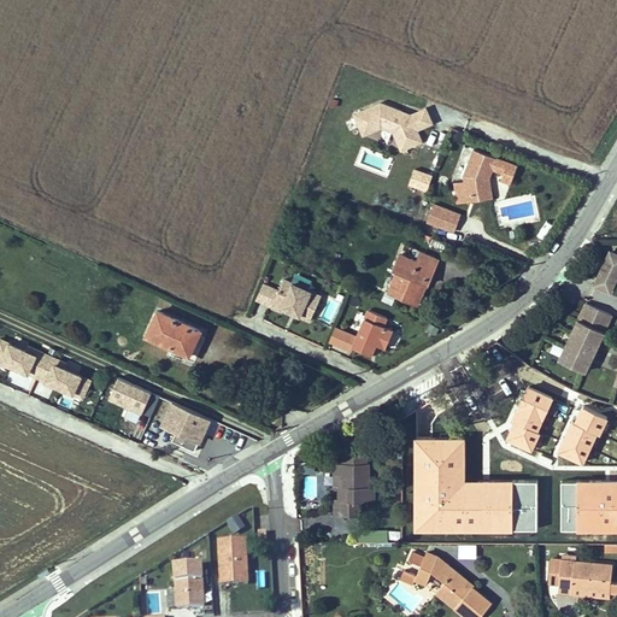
[(381,127),(393,131),(401,150),(422,140),(417,129),(410,113),(406,116),(400,113),(401,110),(381,103),(353,113),(363,135),(381,127)]
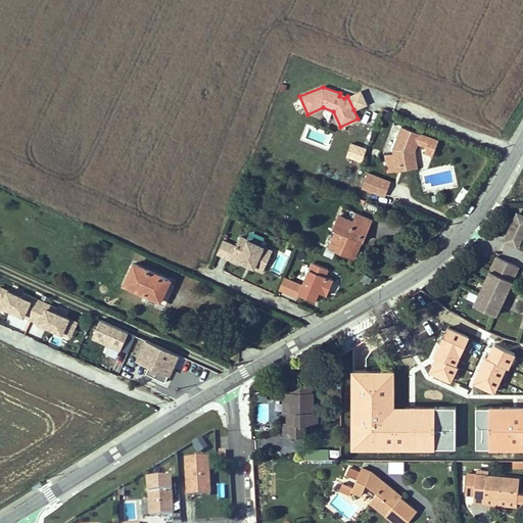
[(361,91),(347,96),(353,109),(366,103),(361,91)]
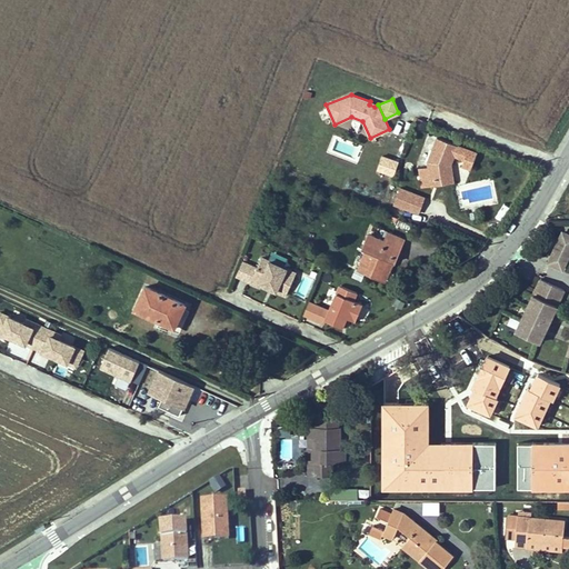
[(425,131),(428,123),(417,119),(415,127),(425,131)]
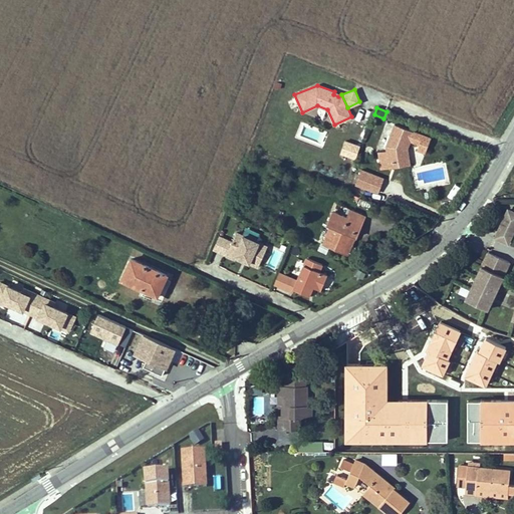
[(390,169),(390,167),(389,163),(405,162),(403,149),(404,148),(407,149),(414,133),(395,124),(386,146),(387,151),(378,152),(381,170),(390,169)]
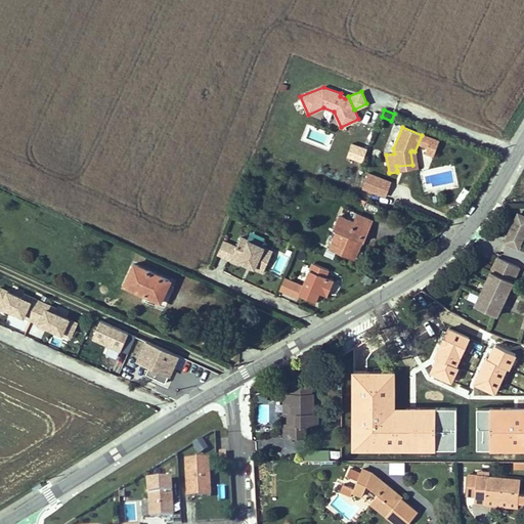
[(359,161),(363,149),(354,146),(350,158),(359,161)]
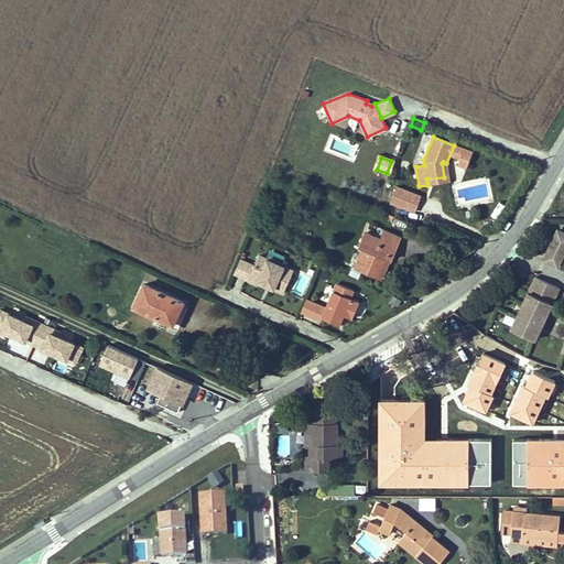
[(444,177),(426,179),(427,183),(449,181),(446,163),(443,162),(442,163),(444,177)]
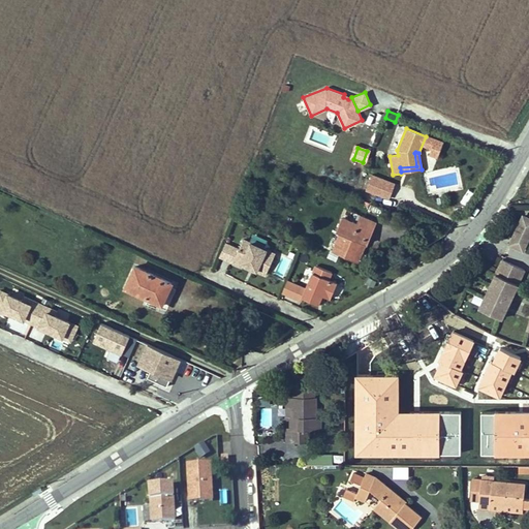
[(381,178),(371,174),(366,189),(375,192),(381,178)]
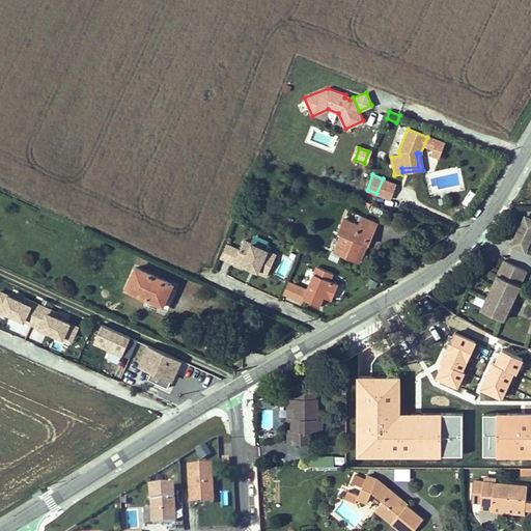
[(396,185),(383,178),(376,193),(390,198),(396,185)]
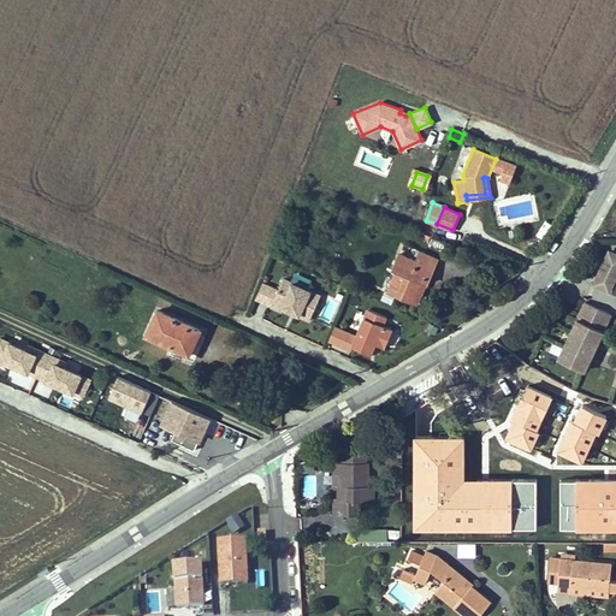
[(396,271),(388,290),(416,303),(425,283),(424,283),(426,276),(430,277),(437,260),(419,252),(415,260),(398,254),(391,268),(396,271)]
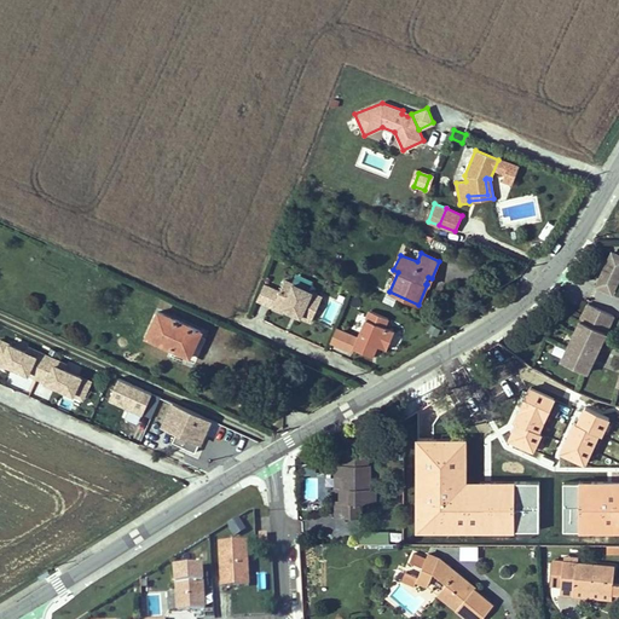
[(612,293),(618,277),(618,262),(609,259),(597,285),(612,293)]
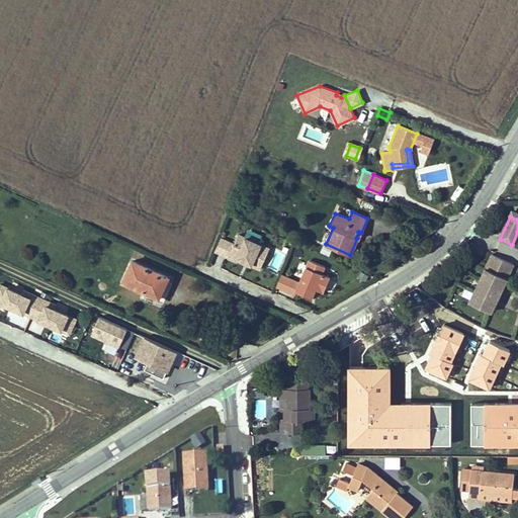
[(236,261),(237,258),(260,269),(270,249),(239,234),(234,245),(228,256),(228,257),(236,261)]
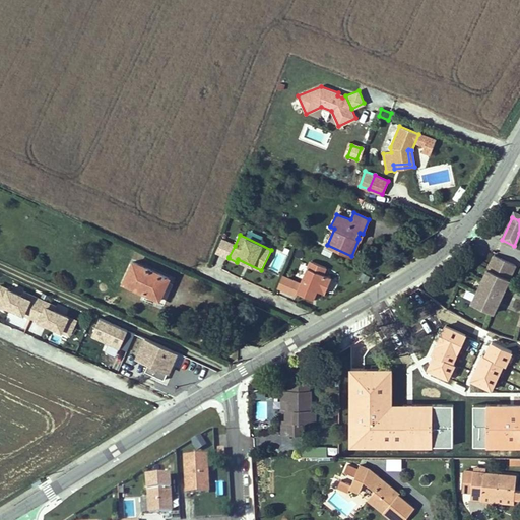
[(217,253),(229,257),(235,246),(222,241),(217,253)]
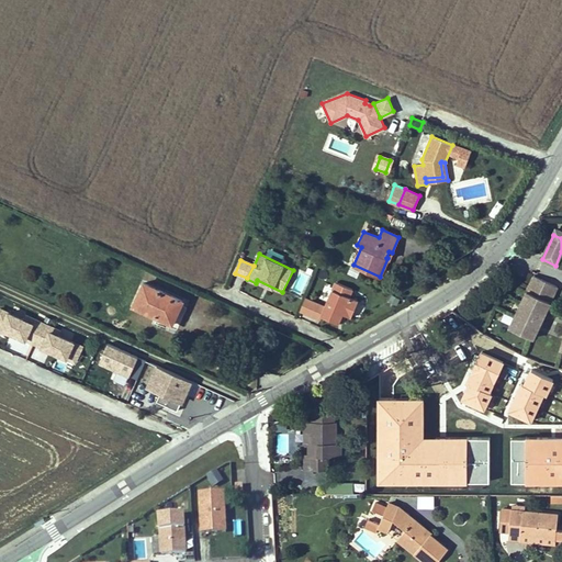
[(532,338),(558,285),(535,276),(510,327),(532,338)]
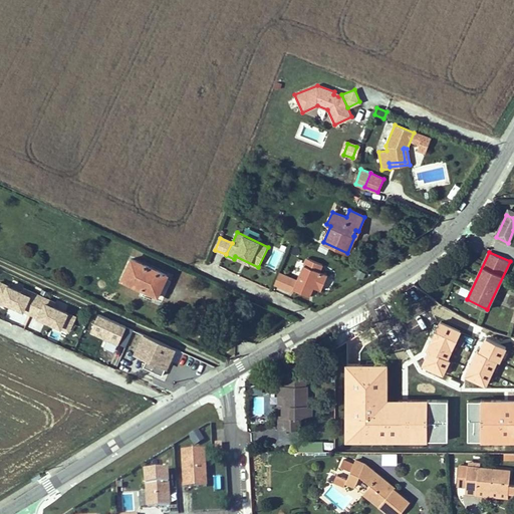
[(319,271),(322,264),(307,257),(293,288),(309,295),(313,286),(320,290),(327,275),(319,271)]
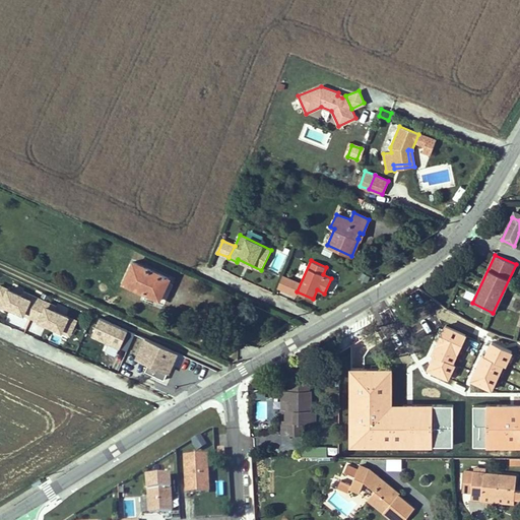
[(145,293),(147,287),(161,295),(169,278),(133,261),(123,281),(145,293)]
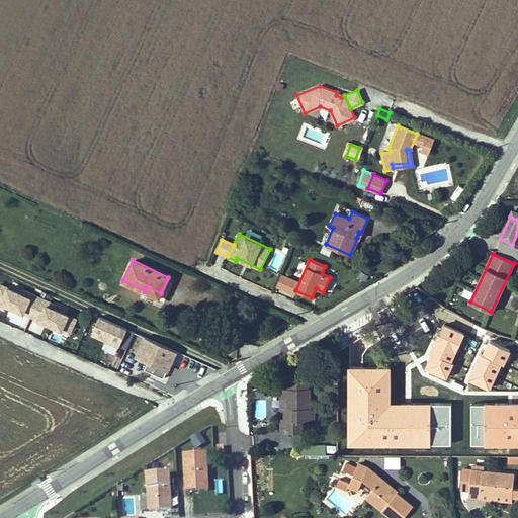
[(0,299),(25,311),(34,290),(0,276),(0,275),(0,299)]
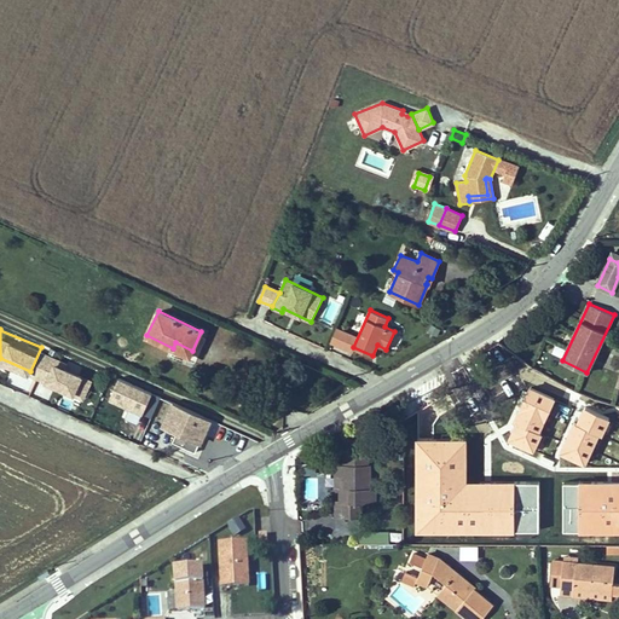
[(192,351),(175,342),(173,348),(190,356),(192,351)]
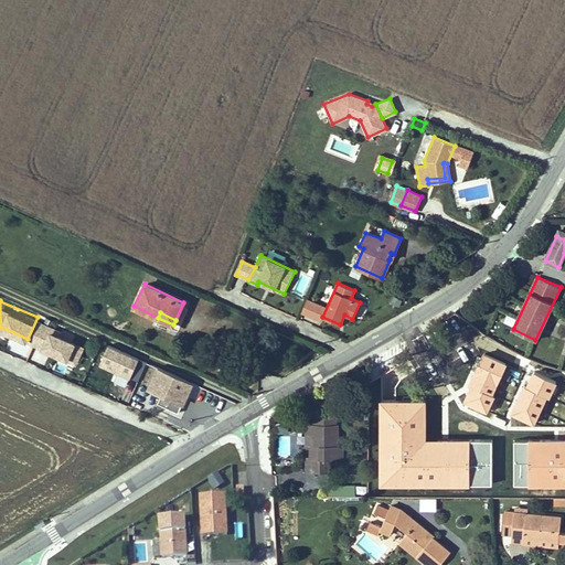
[(63,355),(73,332),(38,317),(28,339),(63,355)]
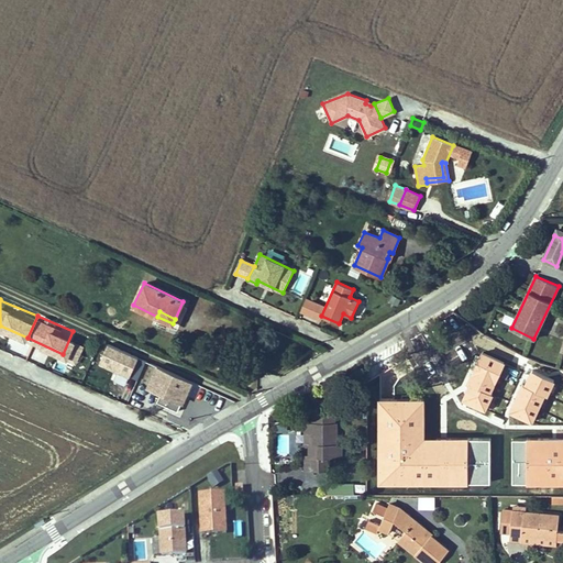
[(96,367),(127,382),(136,359),(106,345),(96,367)]
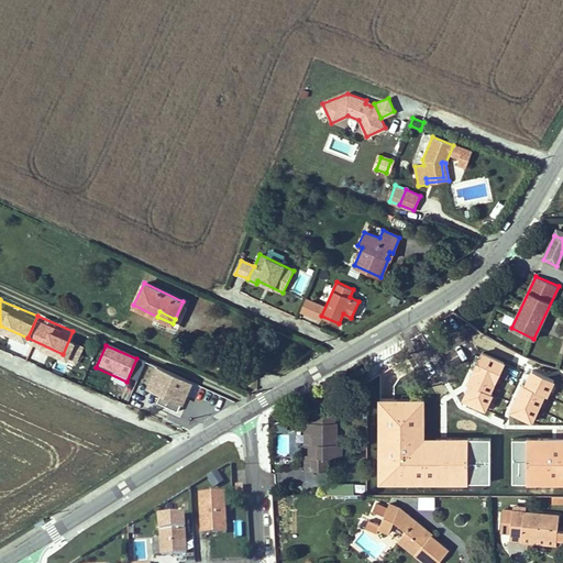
[(139,356),(130,375),(136,378),(145,360),(139,356)]
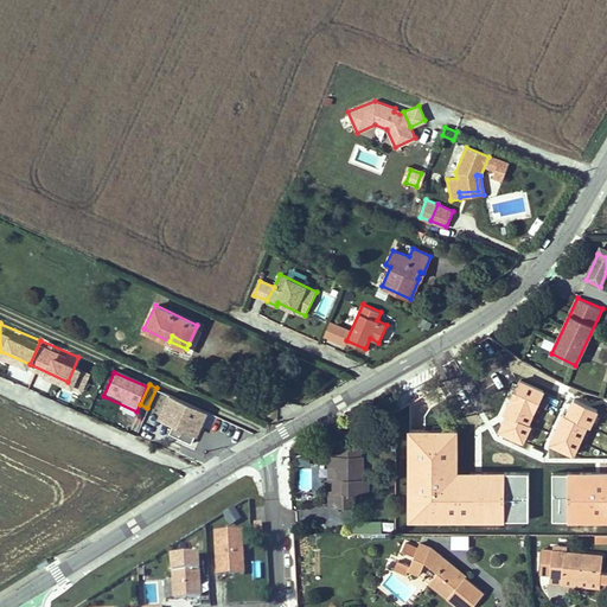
[(196,439),(206,415),(165,396),(154,420),(170,427),(165,435),(190,446),(193,439),(196,439)]
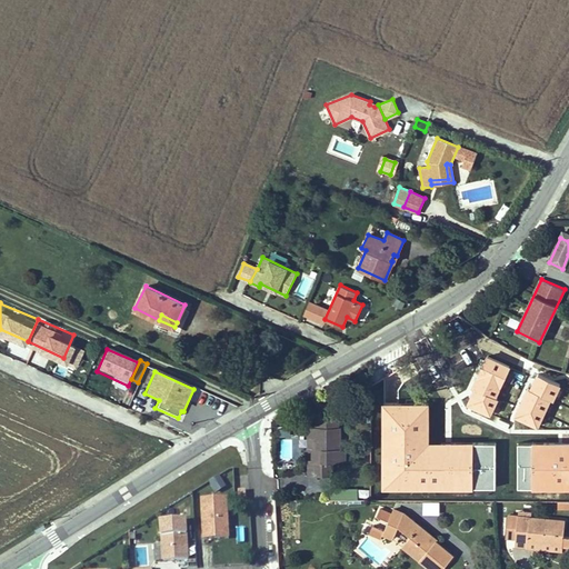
[(540,431),(507,389),(449,432),(467,457),(502,430),(517,449),(540,431)]
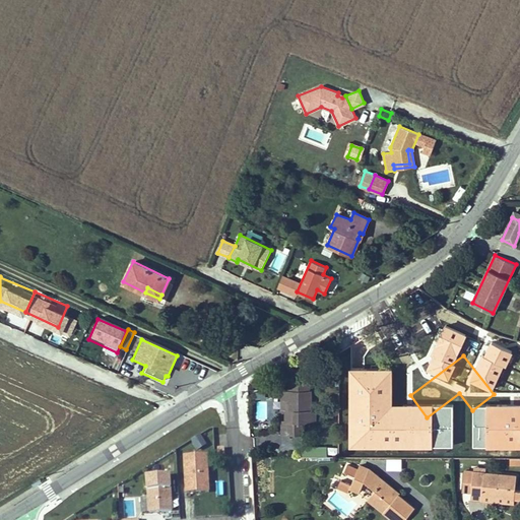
[(256,389),(256,418),(268,418),(268,400),(262,401),(262,389),(256,389)]
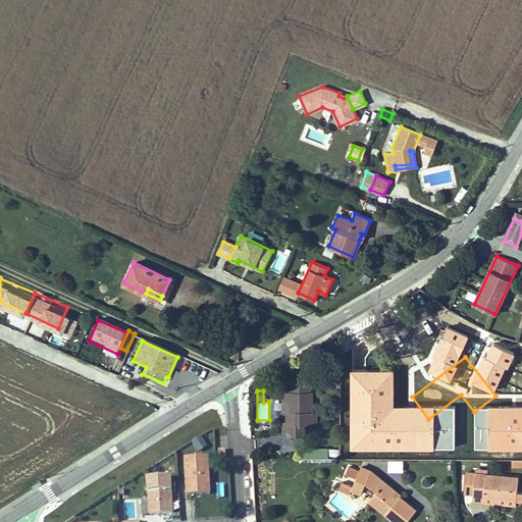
[(312,393),(310,392),(290,390),(288,392),(288,411),(288,422),(282,422),(282,435),(302,435),(303,423),(316,423),(316,412),(312,412),(312,393)]
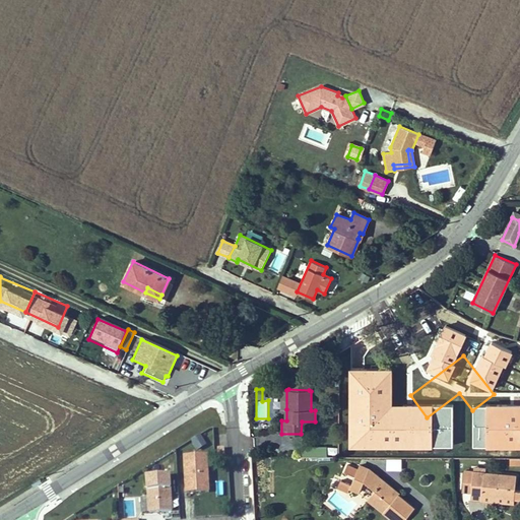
[(479,408),(481,418),(492,416),(490,406),(479,408)]
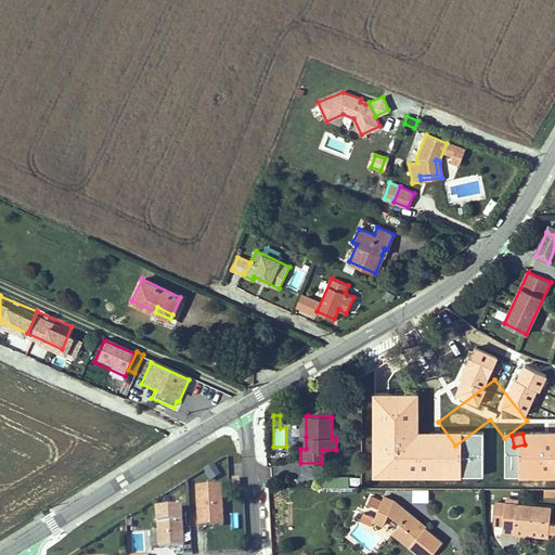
[(216,463),(205,466),(207,478),(219,475),(216,463)]
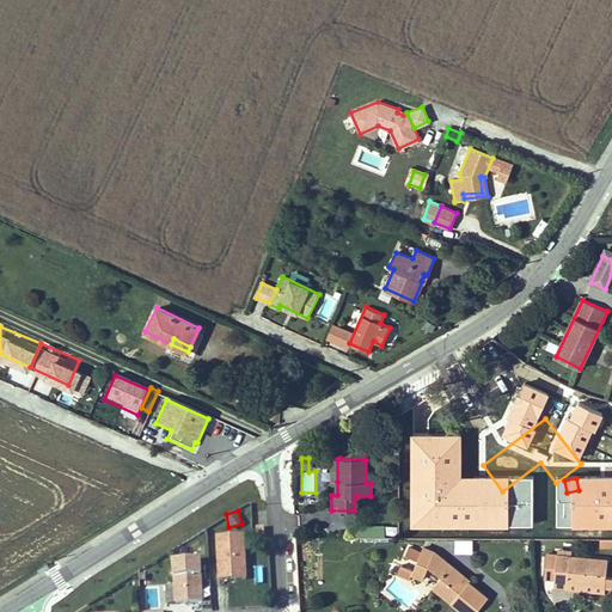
[(244,538),(213,539),(215,583),(246,582),(244,538)]
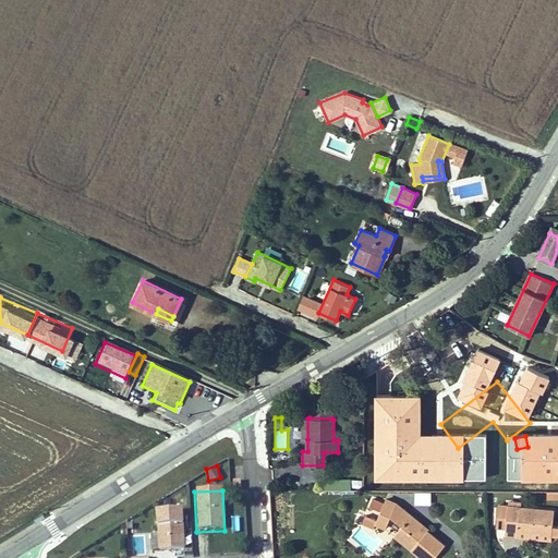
[(379,512),(378,513),(389,519),(390,516),(402,525),(395,534),(422,557),(433,557),(444,545),(426,531),(425,533),(421,529),(423,525),(396,504),(386,499),(384,502),(372,498),(368,506),(379,512)]
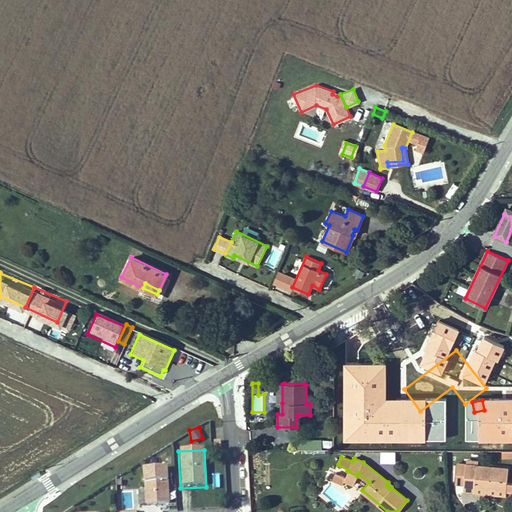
[(463,491),(474,492),(474,488),(506,491),(511,491),(511,482),(507,482),(507,477),(508,468),(477,465),(467,464),(466,464),(463,491)]
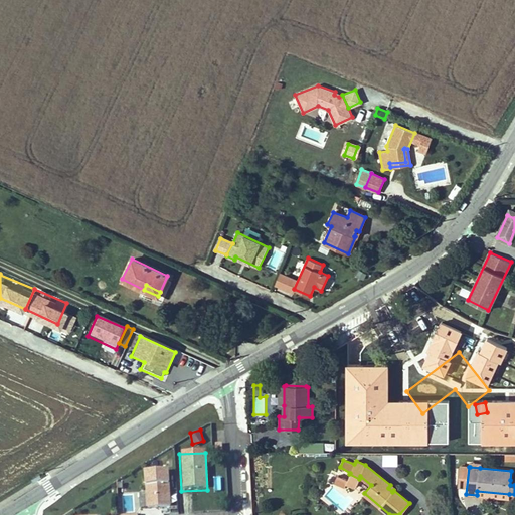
[(168,474),(142,475),(144,511),(169,509),(168,474)]
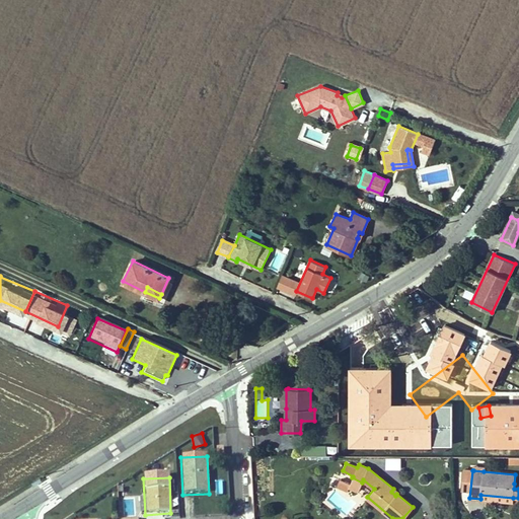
[(358,491),(362,483),(352,477),(350,484),(349,487),(358,491)]
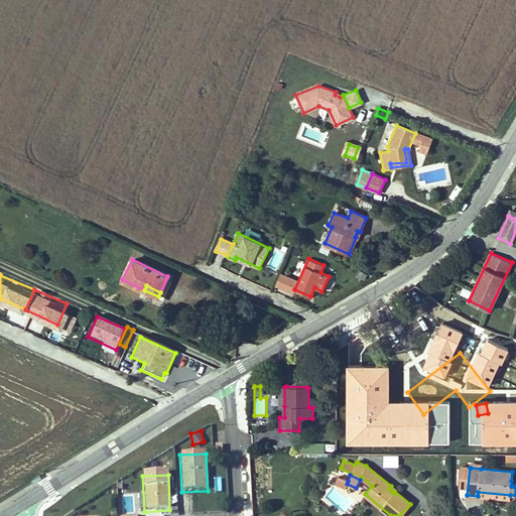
[(345,489),(347,484),(348,481),(338,476),(334,484),(345,489)]
